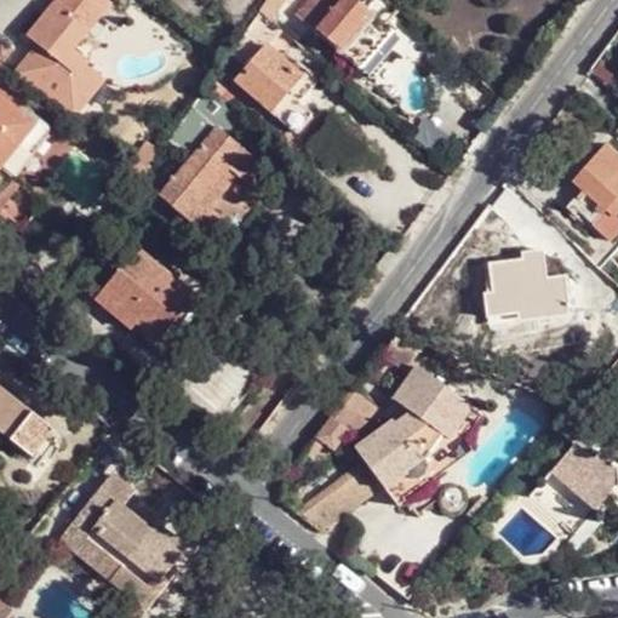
[(109,0),(58,0),(59,1),(32,36),(40,44),(13,69),(83,114),(113,76),(74,45),(109,0)]
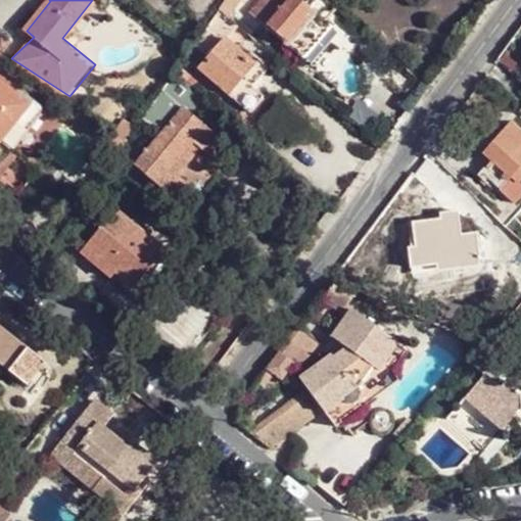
[(222,0),(219,6),(227,14),(236,0),(222,0)]
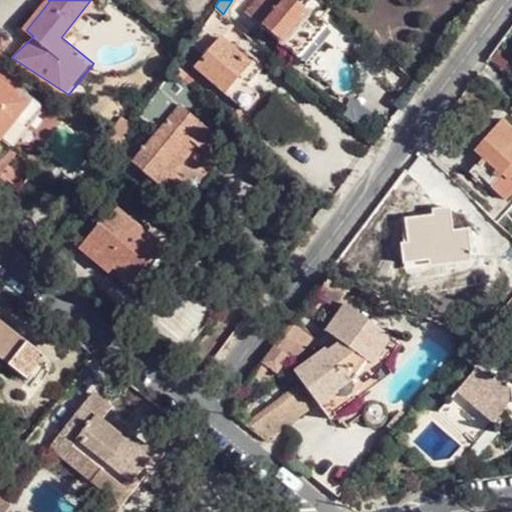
[(252,0),(244,10),(280,43),(307,10),(295,0),(252,0)]
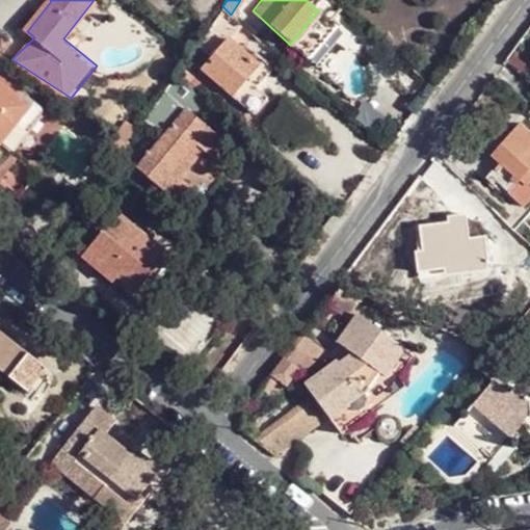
[(222,6),(196,42),(212,55),(202,68),(250,111),(266,96),(256,85),(273,65),(264,58),(258,64),(228,38),(223,34),(237,20),(231,15),(222,6)]
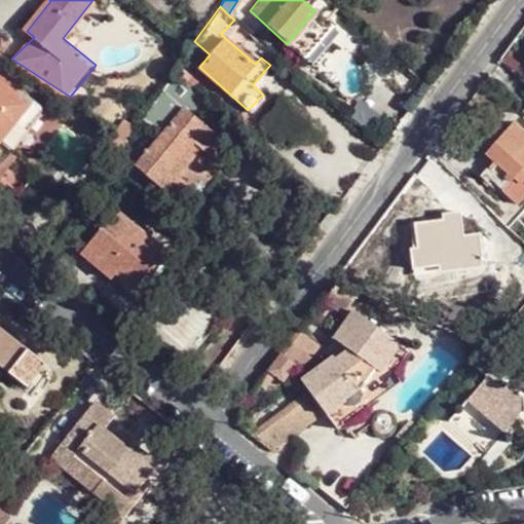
[(0,50),(4,53),(10,45),(1,38),(0,39),(0,50)]
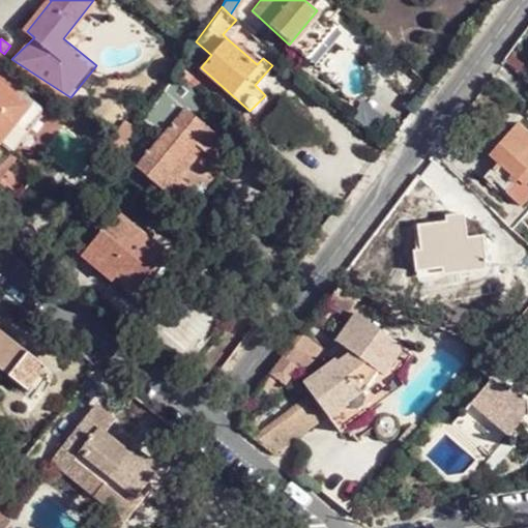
[(180,64),(176,70),(183,79),(188,72),(180,64)]
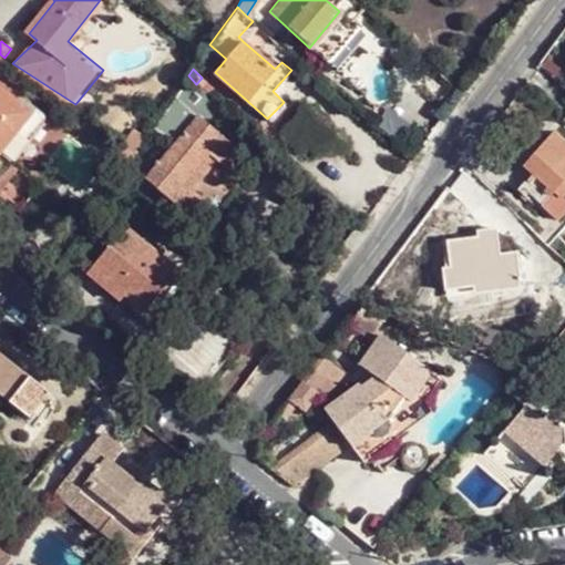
[(0,152),(30,114),(0,90),(0,152)]
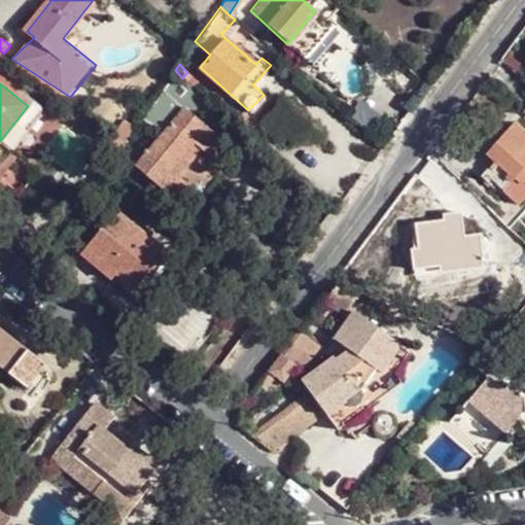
[(36,112),(28,106),(0,141),(8,147),(36,112)]
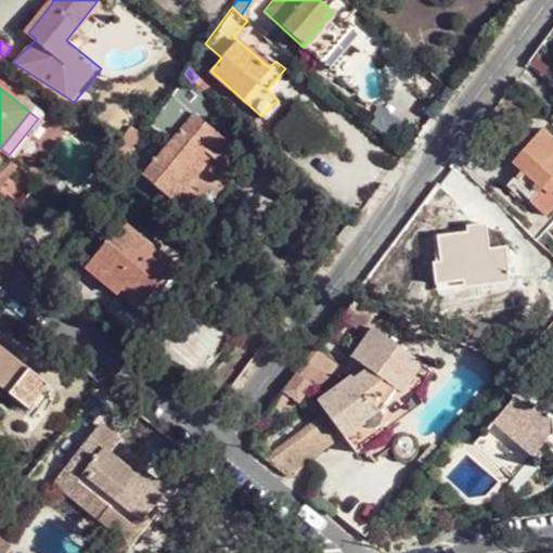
[(149,167),(142,175),(184,210),(198,195),(187,183),(181,178),(204,151),(209,156),(222,165),(236,150),(194,112),(157,155),(150,149),(140,157),(145,164),(149,167)]
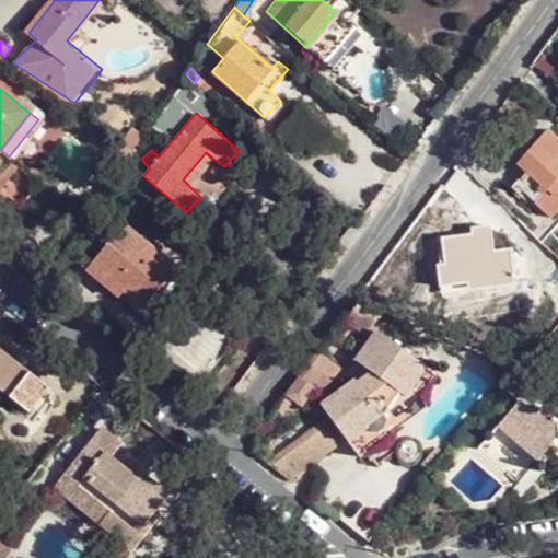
[(545,188),(557,173),(557,138),(547,128),(518,162),(525,170),(510,185),(515,190),(520,187),(548,212),(557,201),(557,199),(554,195),(545,188)]
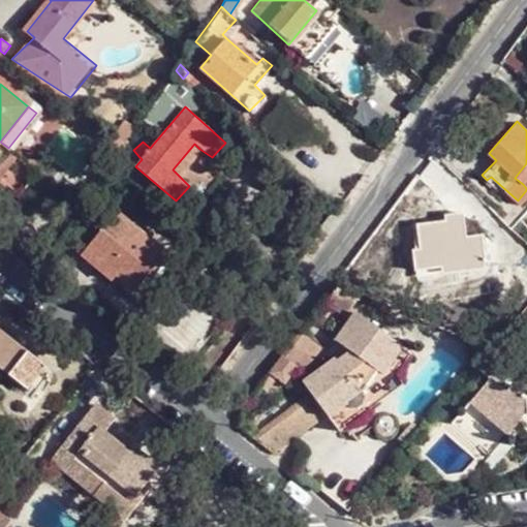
[(125,144),(110,132),(101,145),(109,151),(107,154),(114,159),(125,144)]
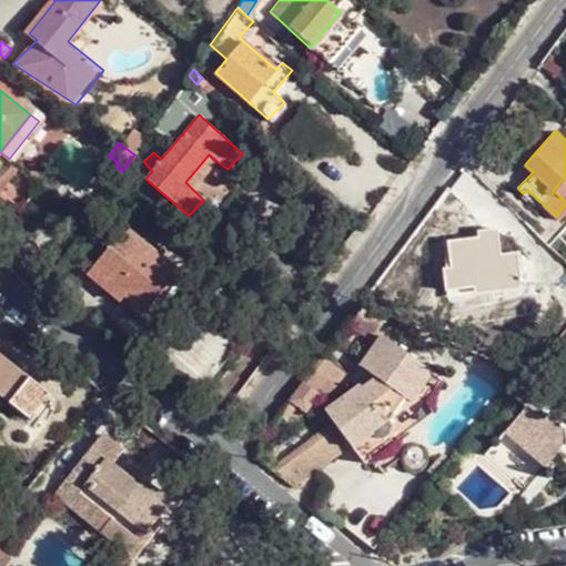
[(0,152),(0,170),(9,159),(0,152)]
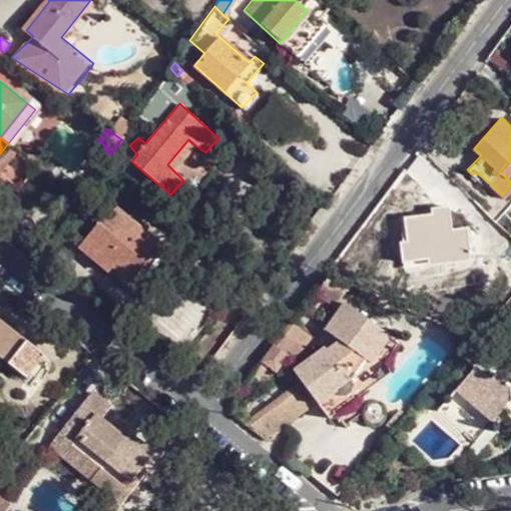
[(172,169),(193,144),(188,139),(167,164),(172,169)]
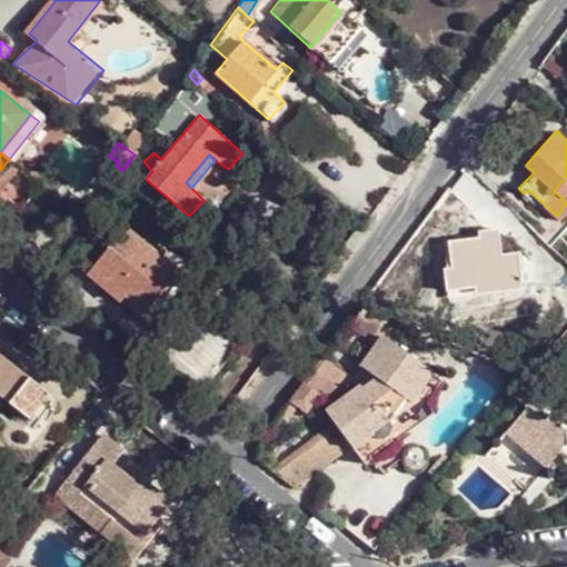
[(141,176),(146,179),(152,171),(149,168),(141,176)]
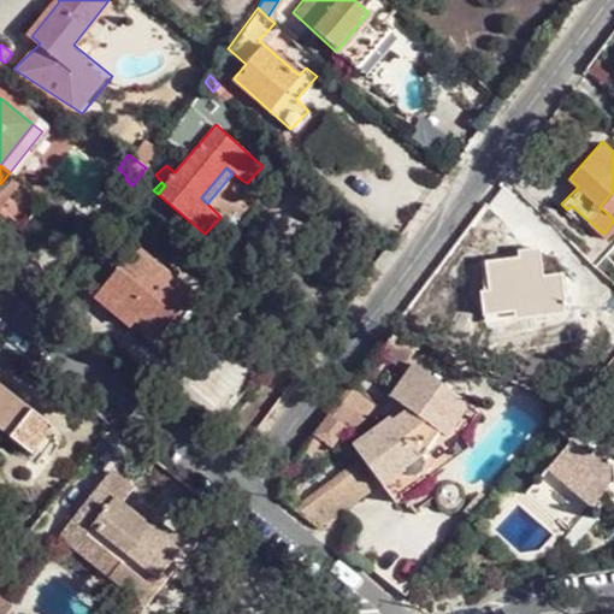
[(613,208),(613,190),(600,207),(609,214),(613,208)]
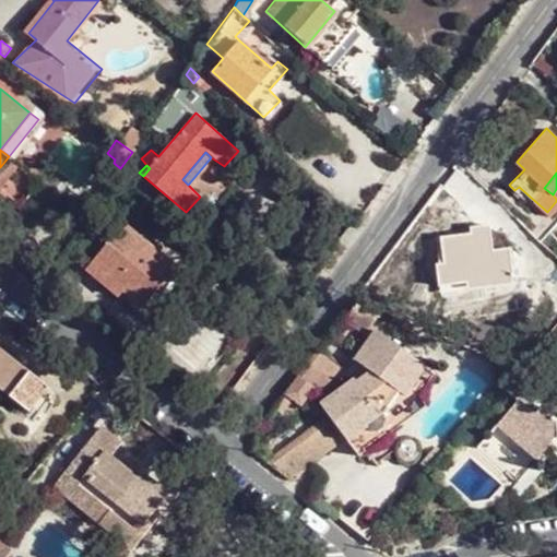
[(471,225),(472,232),(472,235),(487,234),(487,223),(471,225)]
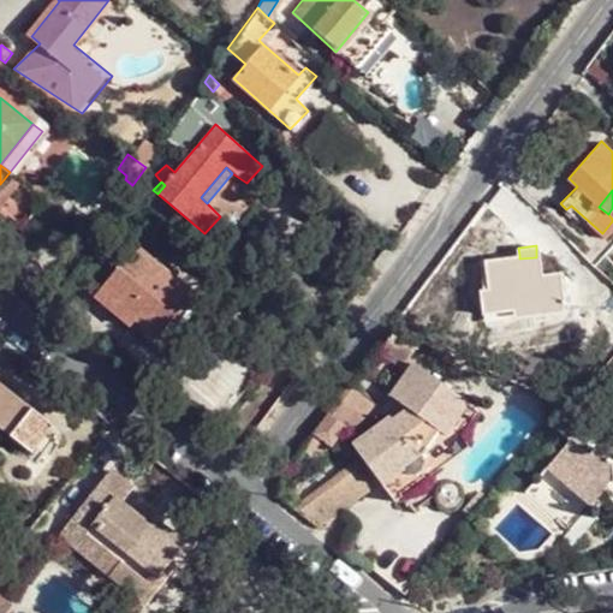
[(134,319),(156,335),(190,295),(134,248),(95,295),(129,323),(134,319)]
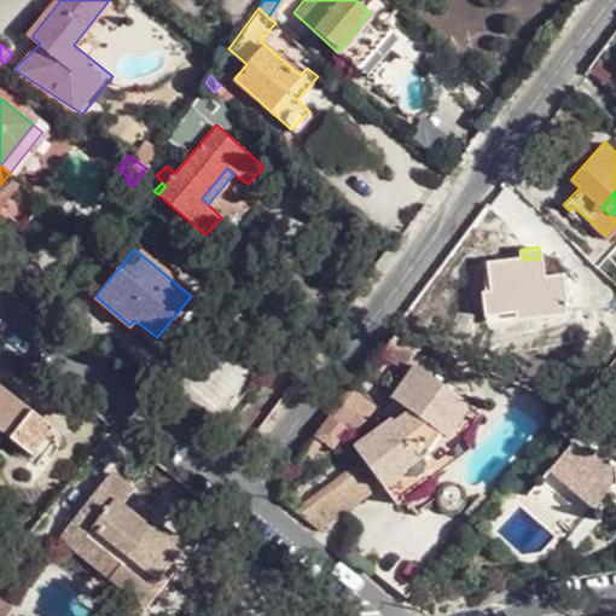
[(522,260),(522,256),(487,261),(489,290),(482,292),(484,315),(567,304),(563,273),(542,277),(539,259),(522,260)]
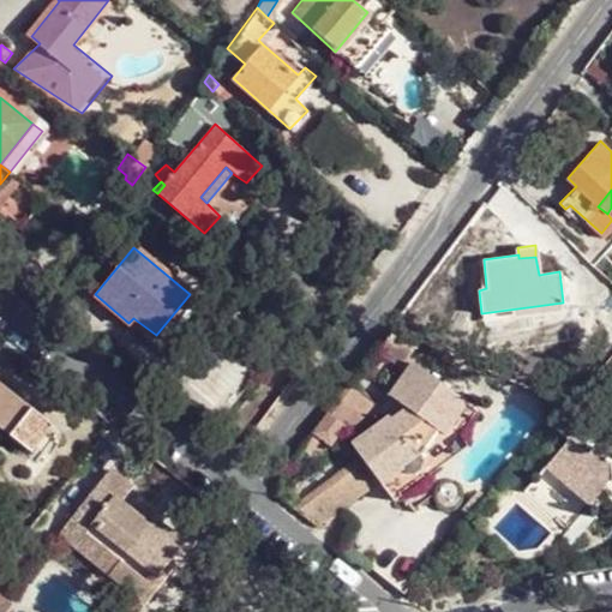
[(190,294),(156,335),(168,346),(203,305),(190,294)]
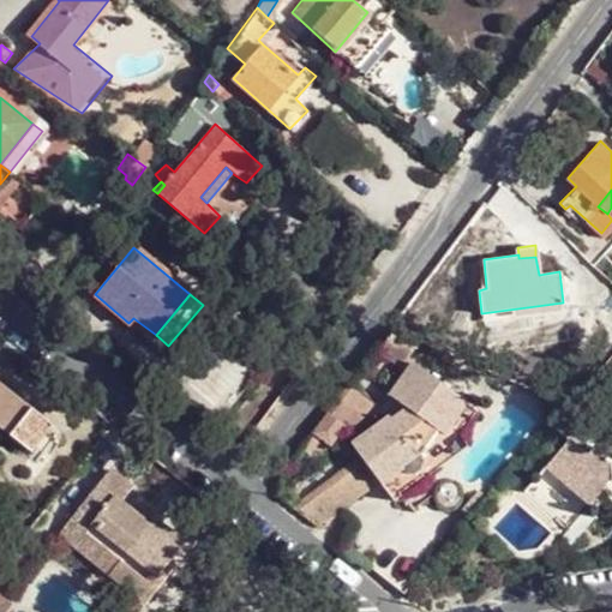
[(393,418),(388,415),(352,442),(393,501),(437,468),(430,459),(447,436),(455,441),(460,435),(478,409),(413,363),(389,395),(406,406),(393,418)]
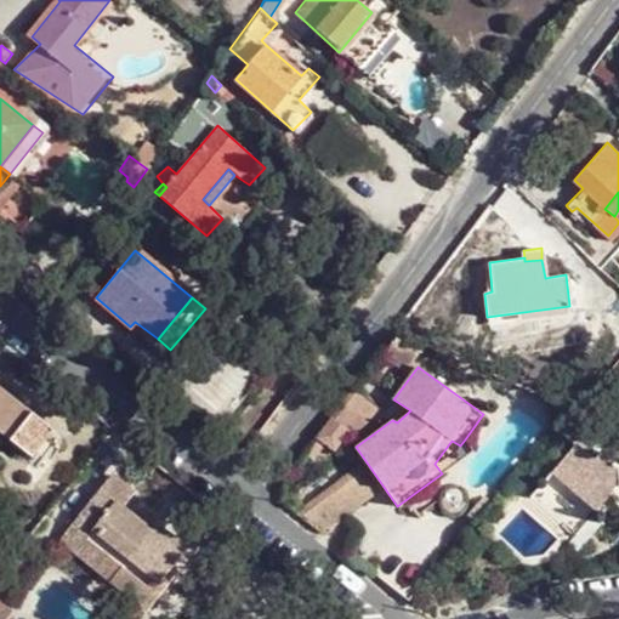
[(0,429),(32,455),(54,427),(0,385),(0,429)]
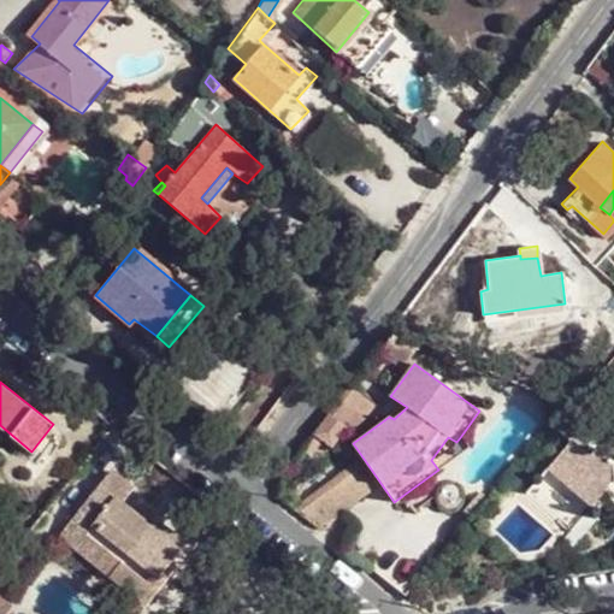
[(373,405),(348,388),(300,453),(308,458),(320,440),(331,447),(342,434),(349,438),(373,405)]
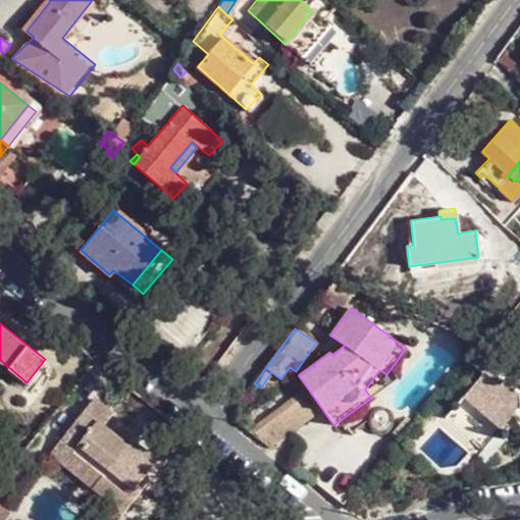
[(322,346),(329,353),(333,355),(345,345),(330,335),(322,346)]
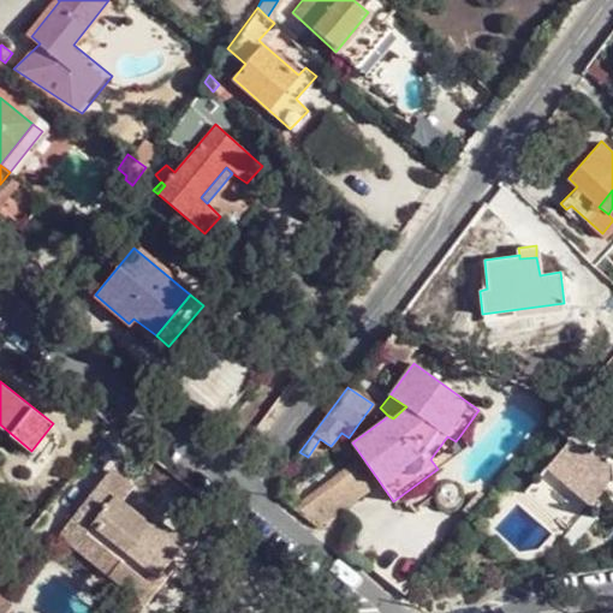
[(468,445),(460,435),(456,441),(447,436),(430,459),(438,469),(468,445)]
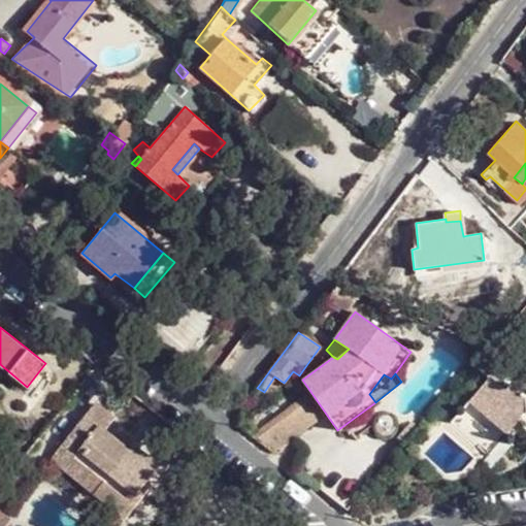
[(525,413),(525,394),(512,383),(504,388),(491,376),(451,422),(487,454),(517,421),(524,414),(525,413)]
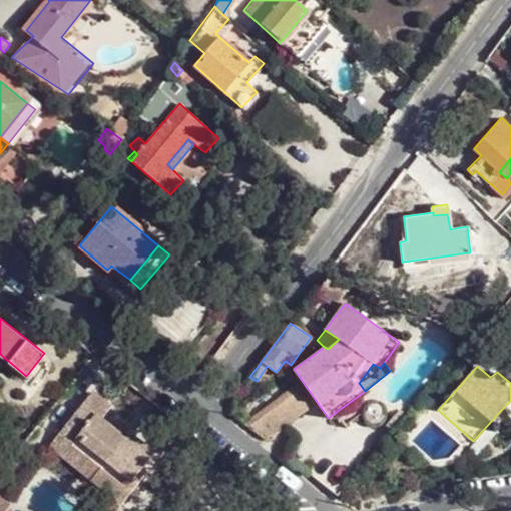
[(100,466),(90,477),(120,502),(145,471),(118,448),(125,438),(102,418),(111,406),(91,390),(57,432),(100,466)]
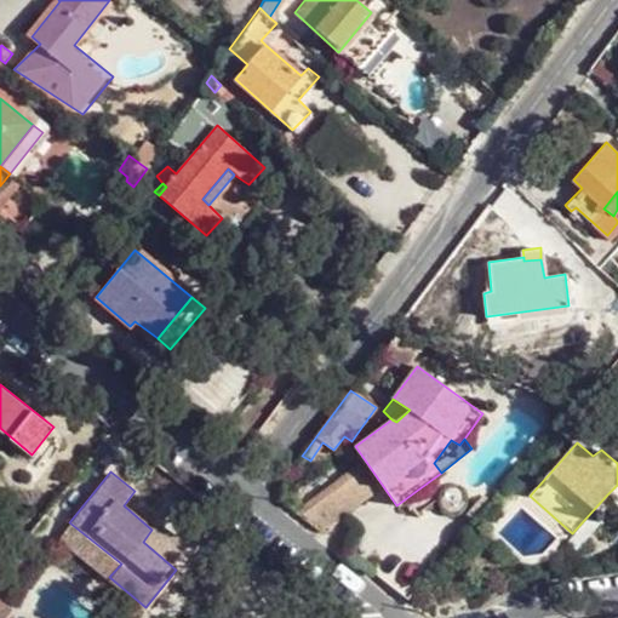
[(299,515),(322,533),(328,530),(338,515),(372,490),(359,471),(330,492),(299,515)]
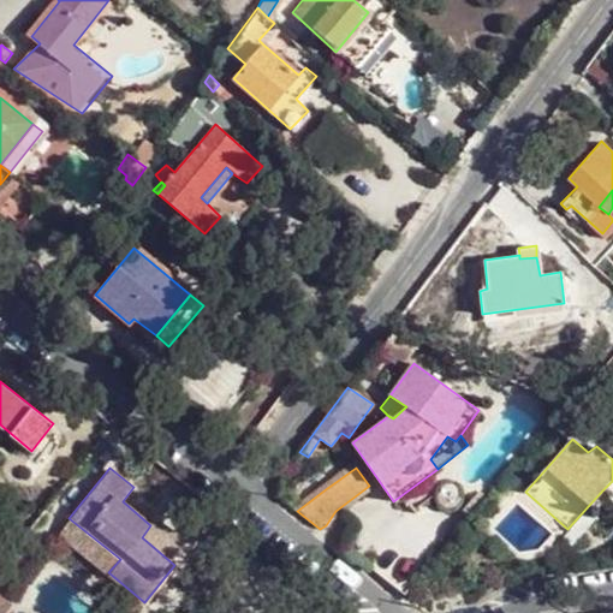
[(447,506),(451,506),(454,504),(458,501),(460,498),(462,493),(460,489),(459,486),(456,482),(452,480),(448,480),(444,480),(440,481),(438,484),(435,488),(434,492),(434,497),(436,500),(439,504),(442,505),(447,506)]
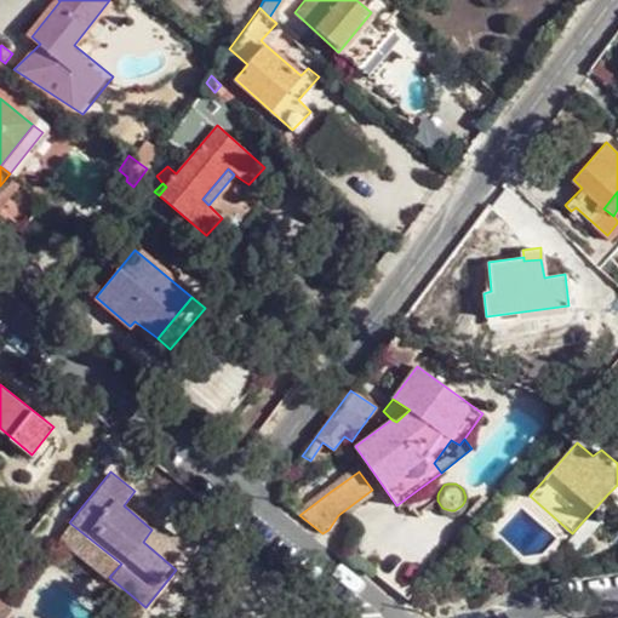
[(617,505),(617,504),(617,485),(616,486),(607,495),(617,505)]
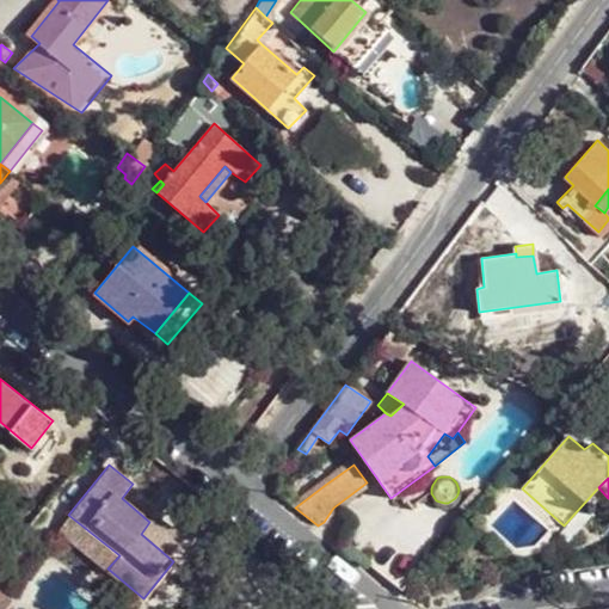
[(59,528),(108,568),(120,555),(68,515),(59,528)]
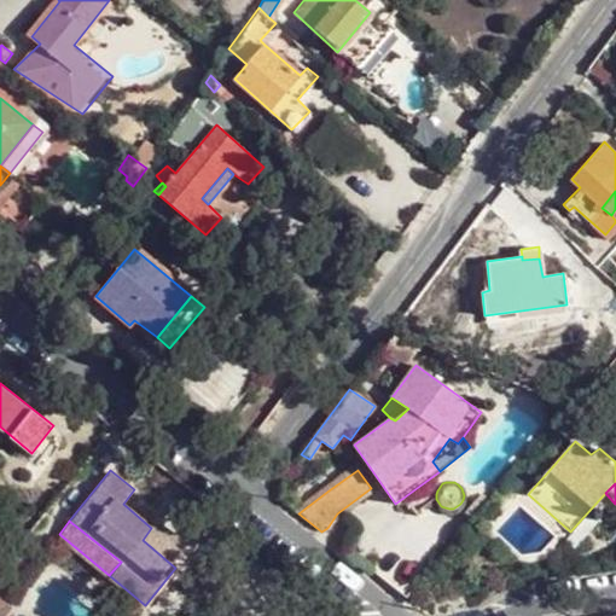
[(0,615),(4,615),(7,614),(11,606),(0,596),(0,615)]
